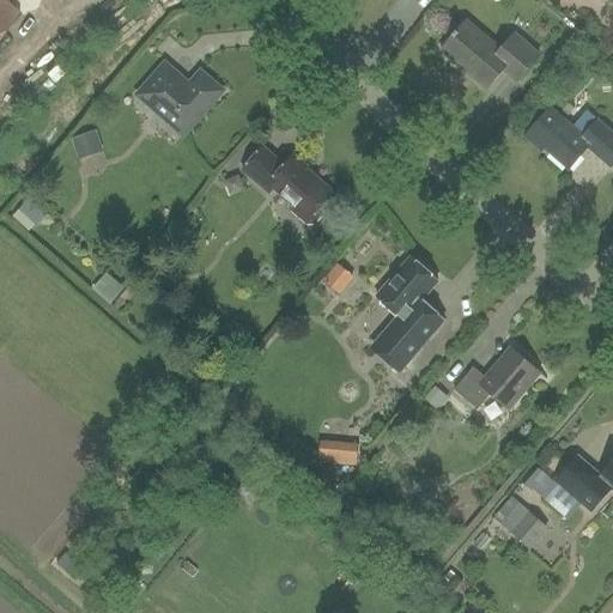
[(0,0),(0,32),(18,13),(1,0),(0,0)]
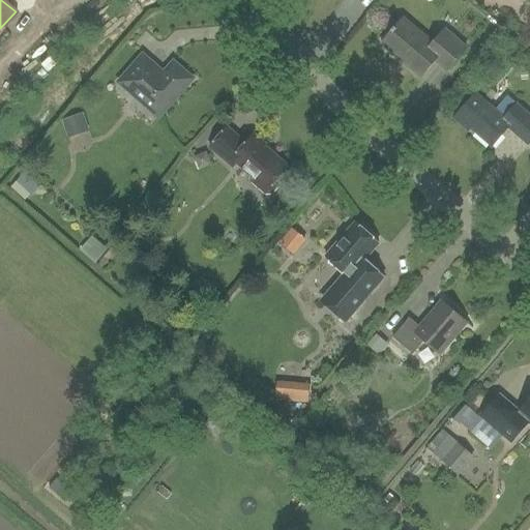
[(446,70),(465,48),(444,30),(433,43),(403,17),(381,41),(421,77),(435,60),(446,70)]
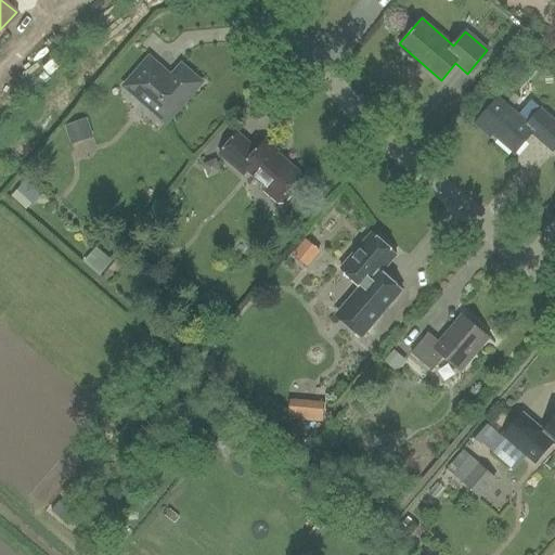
[(150,57),(125,85),(166,121),(201,81),(181,65),(171,77),(150,57)]
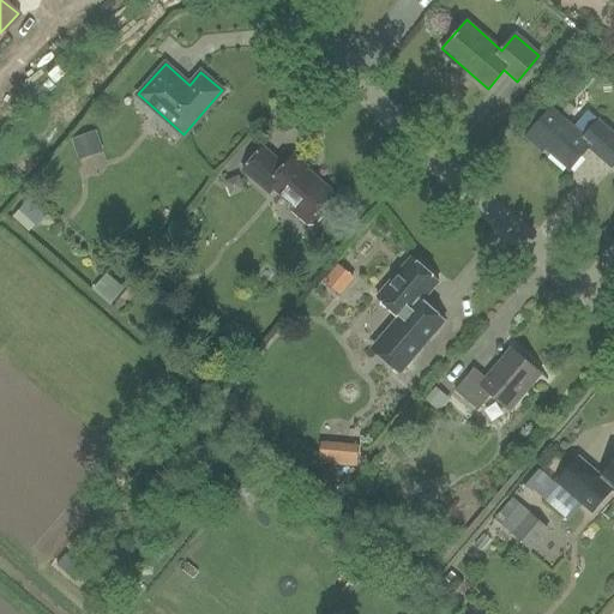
[(609,167),(613,161),(613,137),(596,121),(584,137),(549,107),(527,132),(570,169),(588,149),(609,167)]
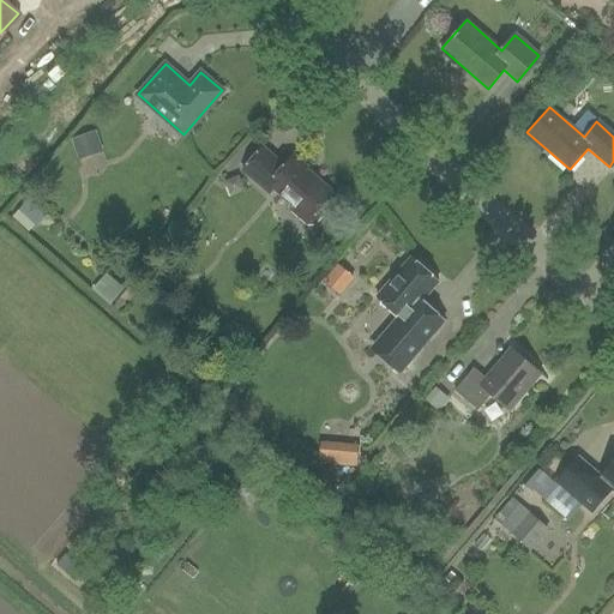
[(74,137),(79,157),(103,151),(98,131),(74,137)]
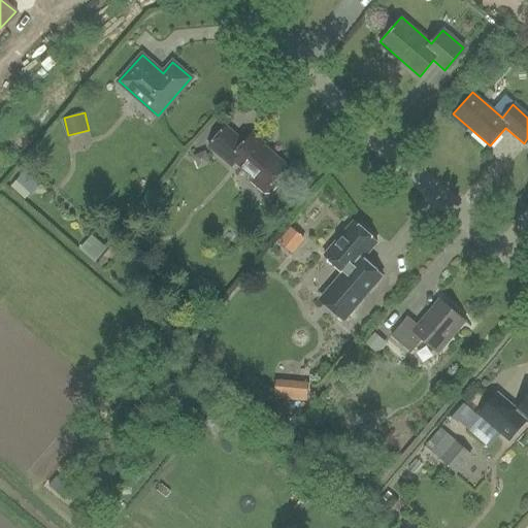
[(232,167),(236,163),(250,174),(251,180),(265,194),(271,193),(278,186),(277,180),(289,167),(264,145),(266,144),(254,134),(245,143),(227,128),(209,147),(232,167)]
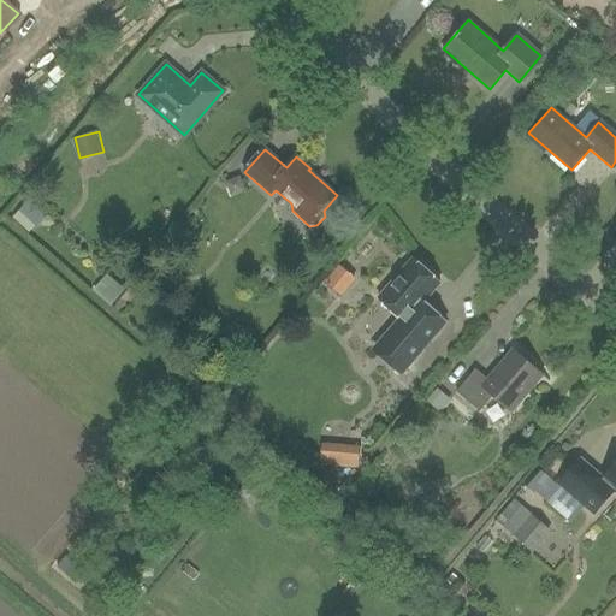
[(407,323),(379,355),(402,375),(446,323),(424,302),(440,284),(413,260),(379,298),(407,323)]
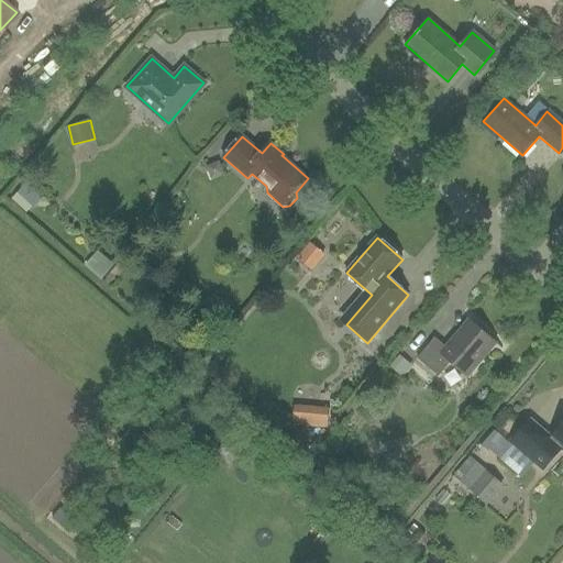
[(101,279),(112,266),(99,255),(88,269),(101,279)]
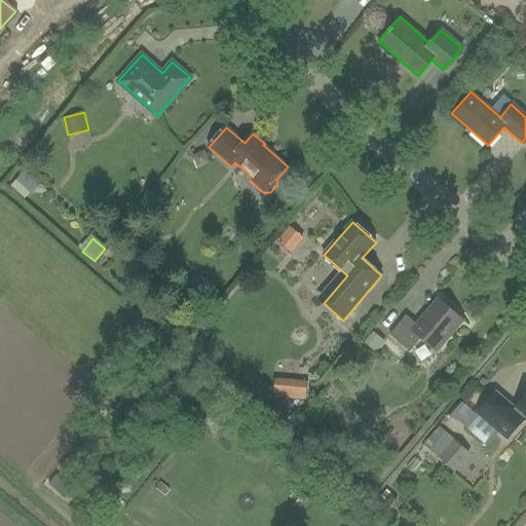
[(406,315),(389,335),(409,352),(421,338),(437,351),(463,320),(440,300),(417,325),(406,315)]
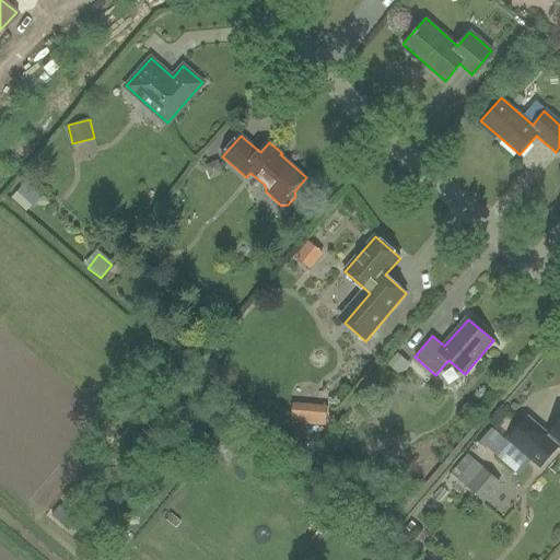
[(328,423),(328,404),(291,404),(291,422),(328,423)]
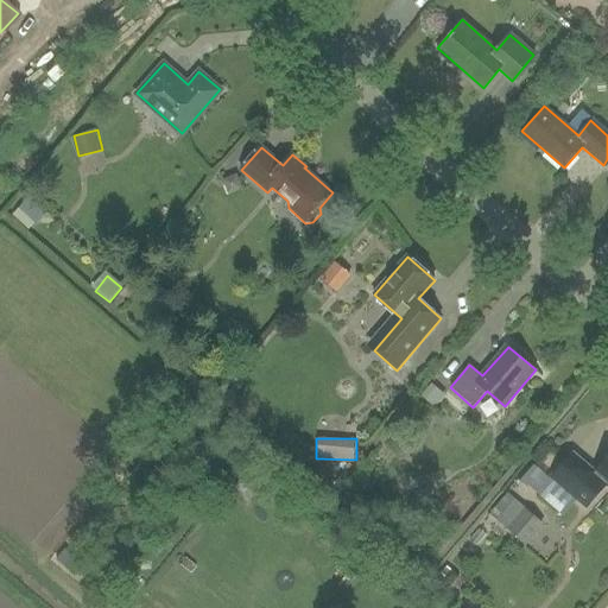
[(572,454),(552,477),(587,508),(607,485),(607,457),(595,473),(572,454)]
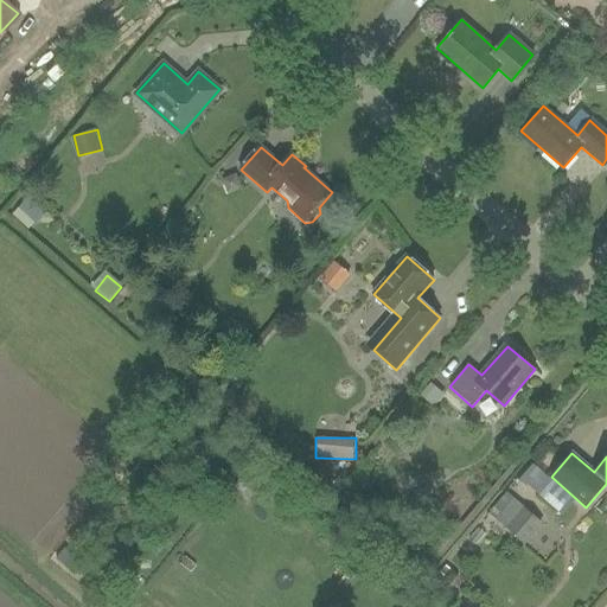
[(542,521),(513,497),(496,518),(523,542),(542,521)]
